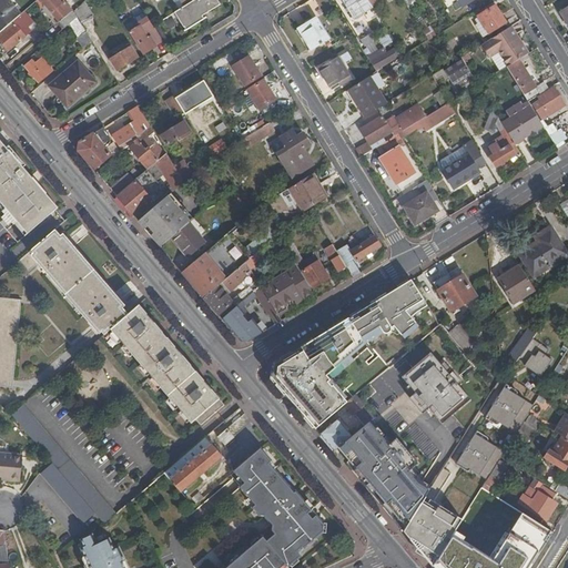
[(0,0),(0,31),(23,11),(36,1),(36,0),(0,0)]
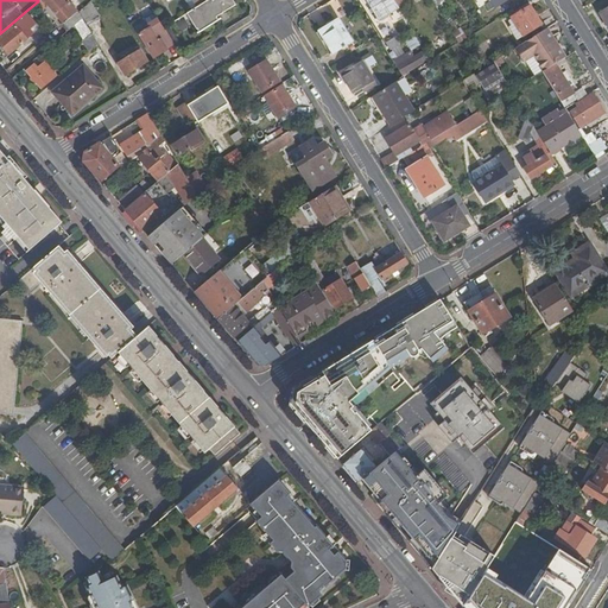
[(45,0),(69,29),(76,23),(83,17),(68,0),(45,0)]
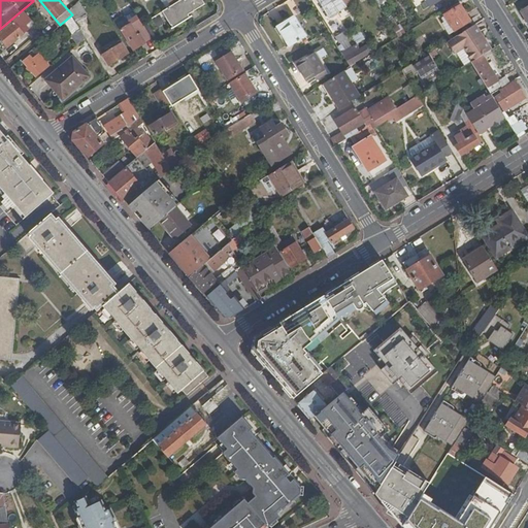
[(79,0),(78,0),(70,8),(73,13),(76,19),(86,11),(79,0)]
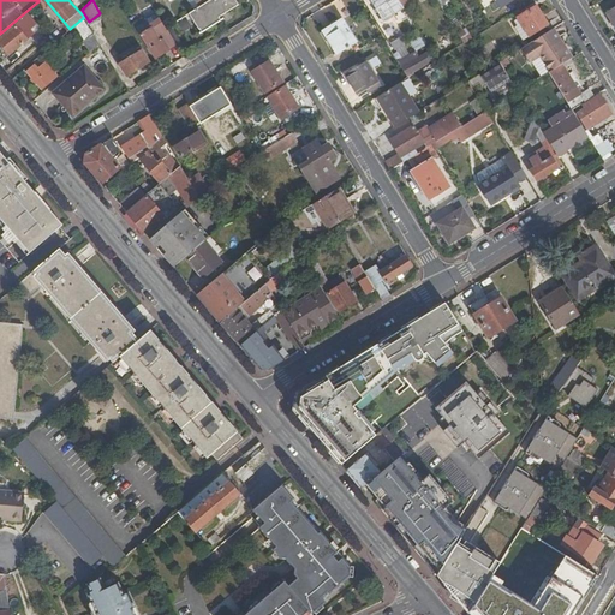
[(219,16),(239,3),(237,0),(207,0),(201,5),(195,9),(190,11),(202,31),(221,19),(219,16)]
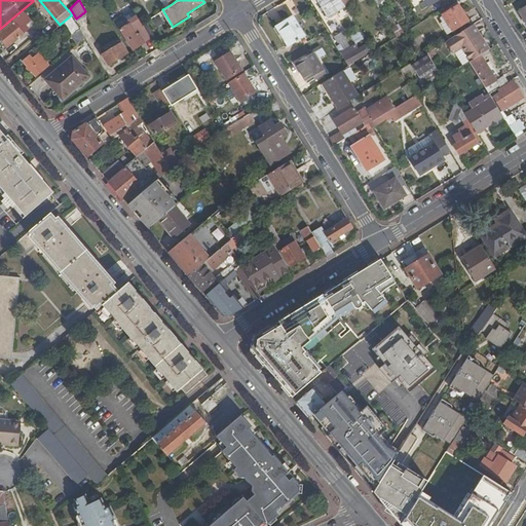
[(316,0),(327,15),(345,4),(345,3),(342,0),(316,0)]
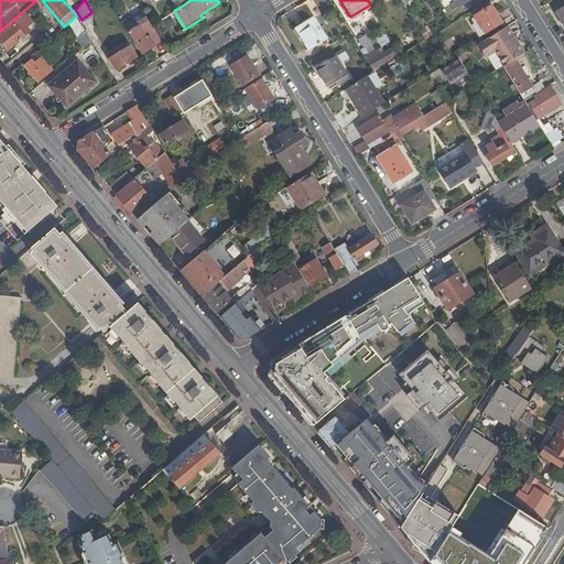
[(487,31),(503,20),(494,3),(477,13),(487,31)]
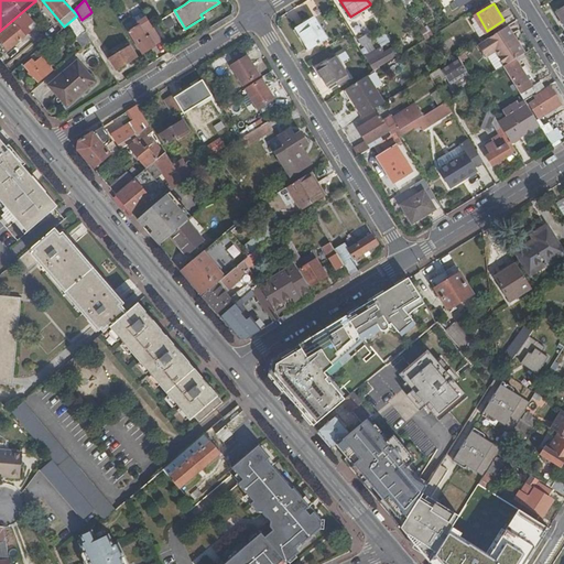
[(23,11),(0,31),(0,36),(10,49),(26,34),(22,30),(28,25),(23,20),(29,15),(23,11)]
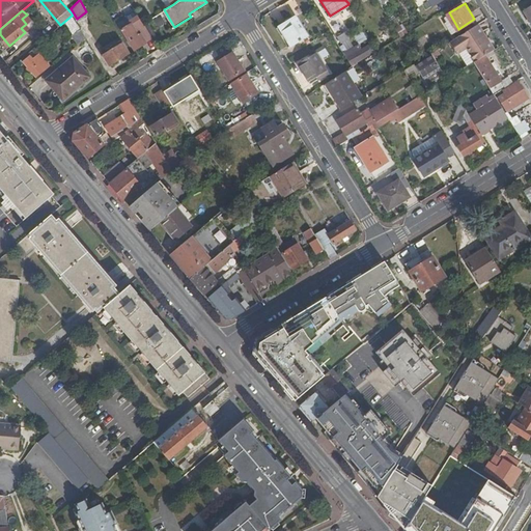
[(73,15),(66,20),(74,31),(81,25),(77,19),(74,14),(73,15)]
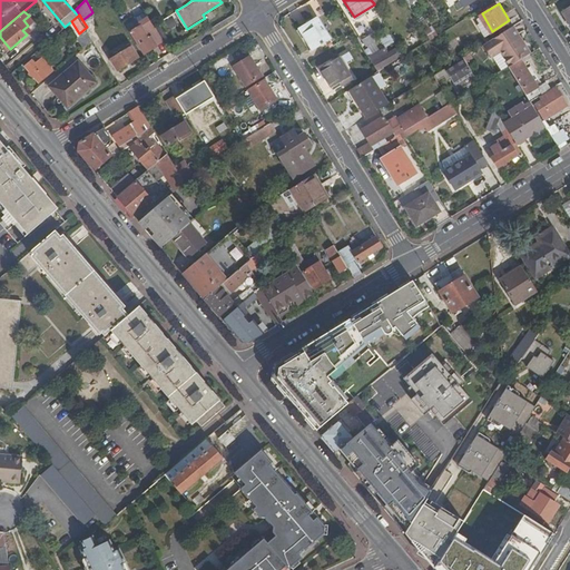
[(317,15),(300,27),(313,47),(330,35),(317,15)]
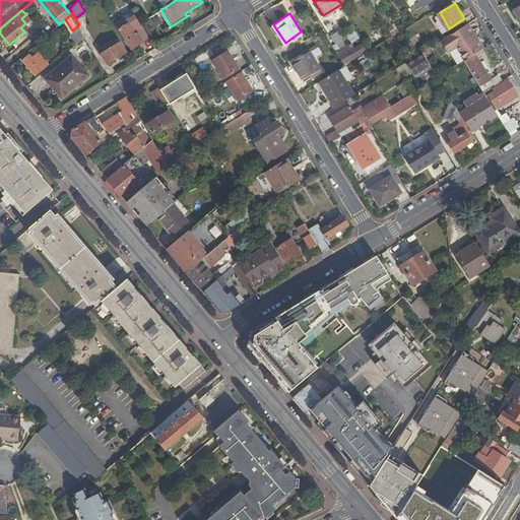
[(147,36),(136,17),(120,26),(132,47),(141,42),(140,40),(147,36)]
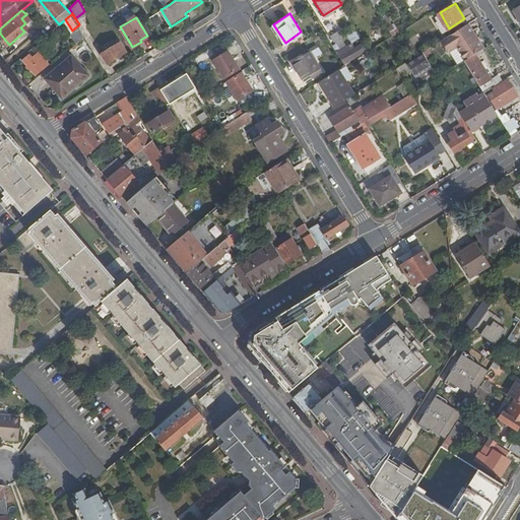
[(448,50),(457,44),(466,58),(474,53),(483,48),(467,23),(456,30),(442,40),(448,50)]
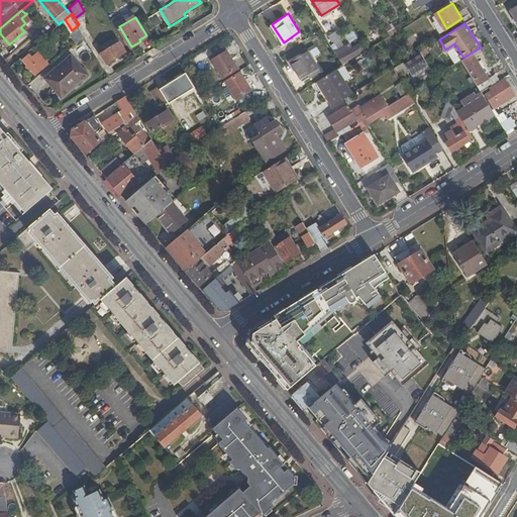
[(72,30),(70,32),(76,41),(84,34),(84,33),(79,24),(72,30)]
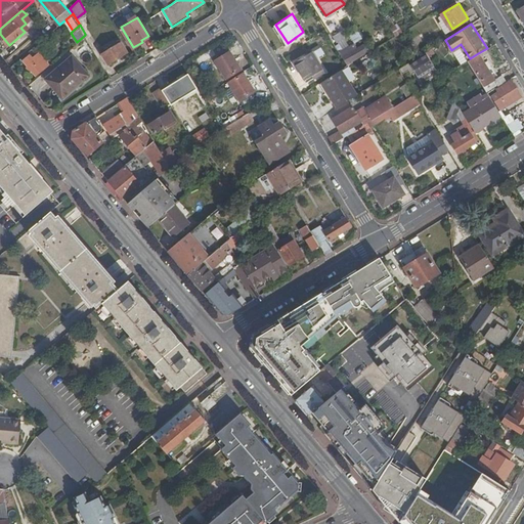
[(359,29),(354,32),(357,36),(359,39),(364,36),(359,29)]
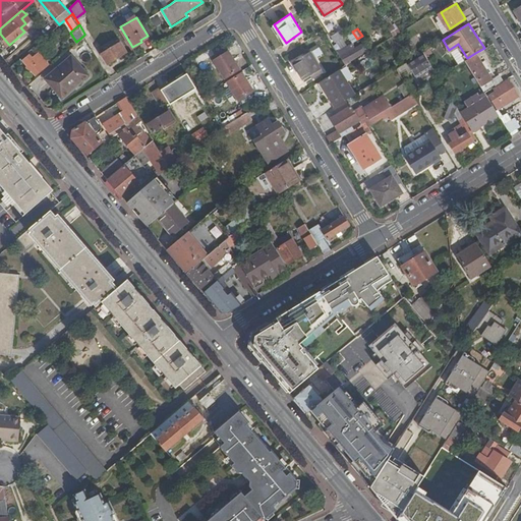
[(346,35),(343,30),(332,37),(335,42),(346,35)]
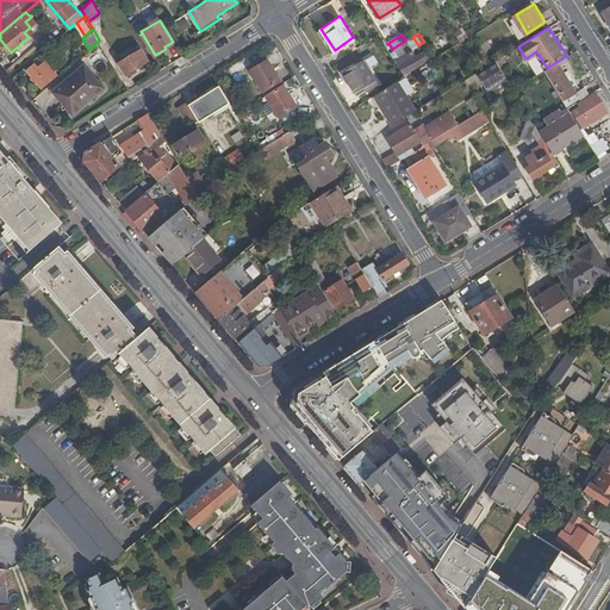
[(126,73),(148,60),(139,45),(122,56),(123,60),(120,62),(126,73)]
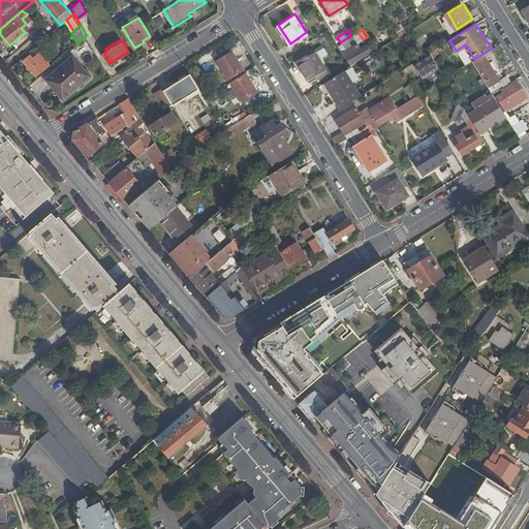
[(359,44),(349,50),(352,54),(356,60),(373,51),(369,43),(361,48),(359,44)]
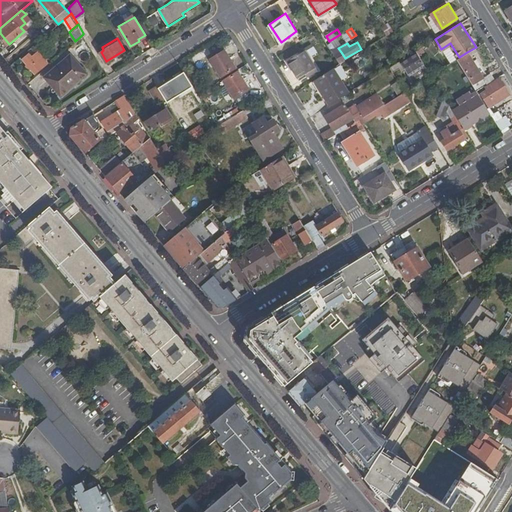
[(428,49),(426,44),(416,50),(419,54),(428,49)]
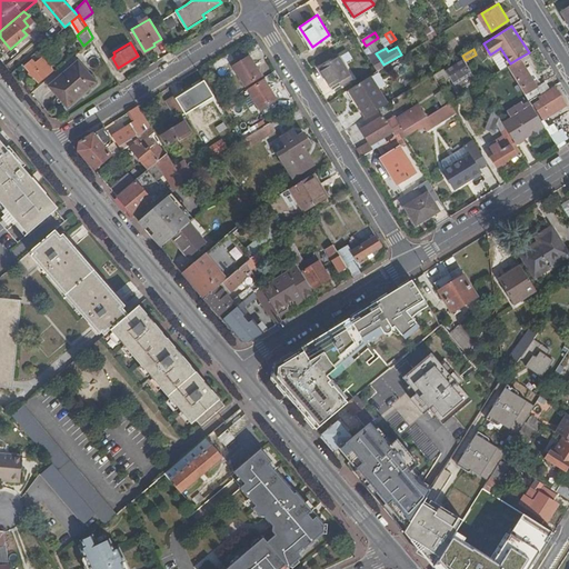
[(26,65),(40,80),(55,68),(42,53),(35,61),(32,58),(26,65)]
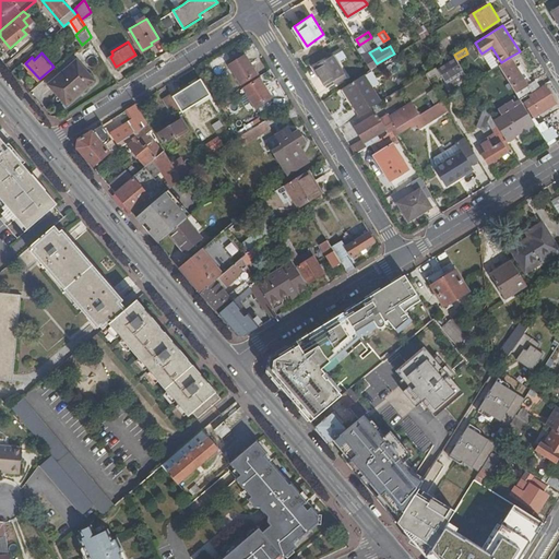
[(241,83),(257,73),(246,55),(230,64),(241,83)]
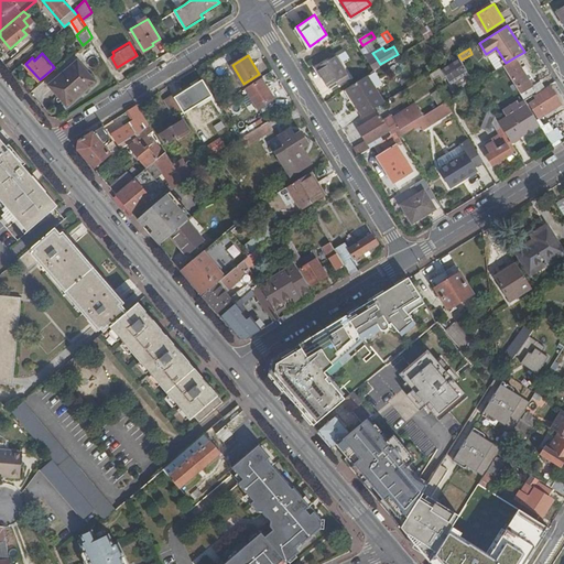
[(462,60),(458,55),(430,73),(432,75),(437,73),(442,69),(444,73),(452,85),(470,74),(462,60)]
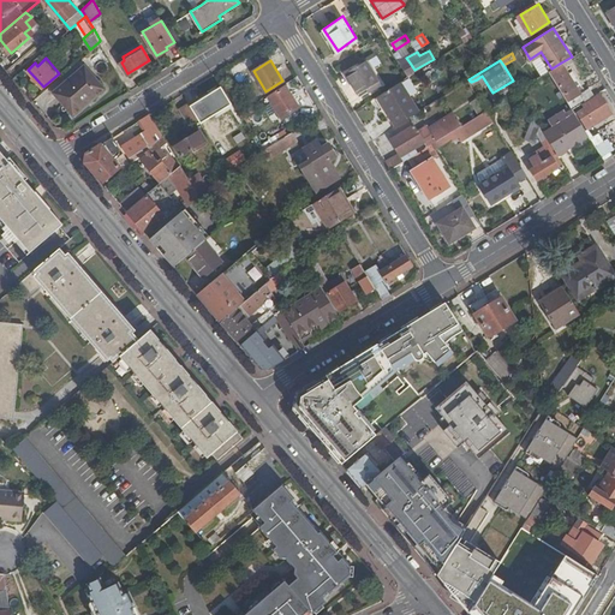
[(359,91),(378,81),(366,61),(347,72),(359,91)]
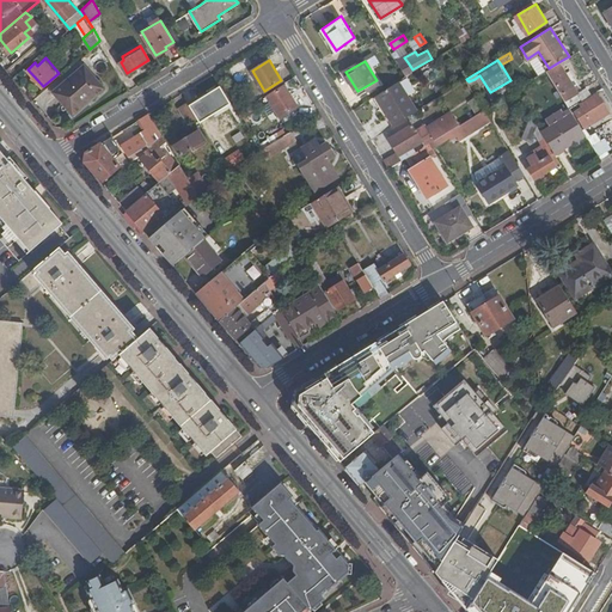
[(408,62),(401,67),(405,75),(412,71),(412,69),(408,62)]
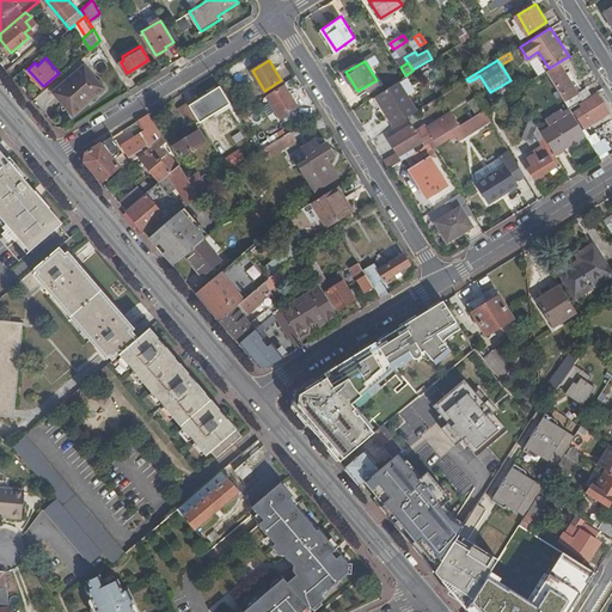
[(549,68),(548,69),(570,106),(581,99),(558,62),(549,68)]
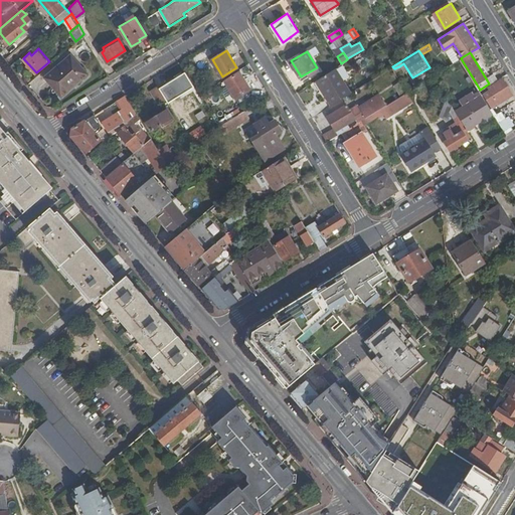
[(61,62),(46,75),(57,89),(69,78),(74,83),(87,72),(70,53),(61,62)]
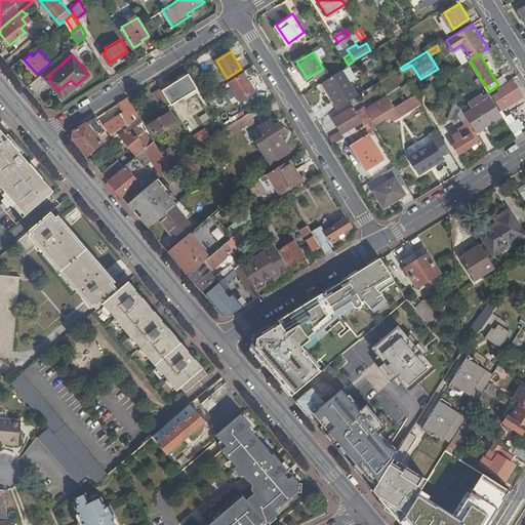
[(340,71),(321,82),(336,107),(356,95),(340,71)]
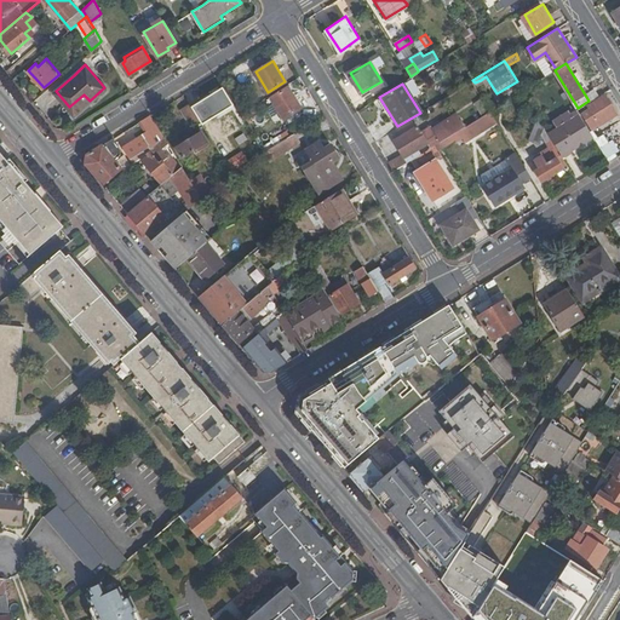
[(283,118),(300,107),(288,86),(271,97),(283,118)]
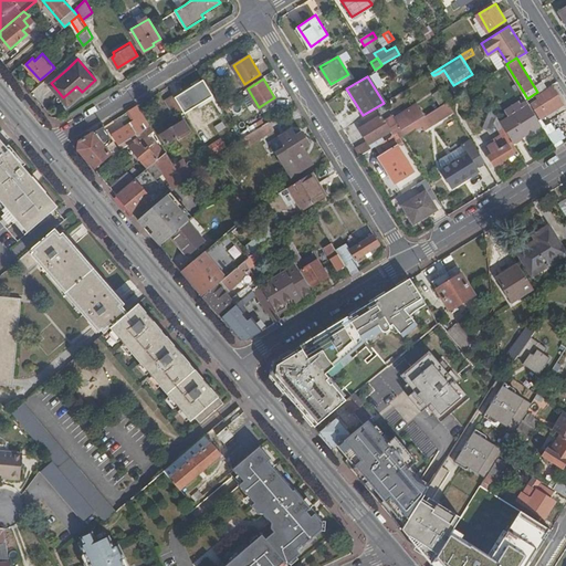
[(184,92),(192,107),(213,94),(205,80),(184,92)]
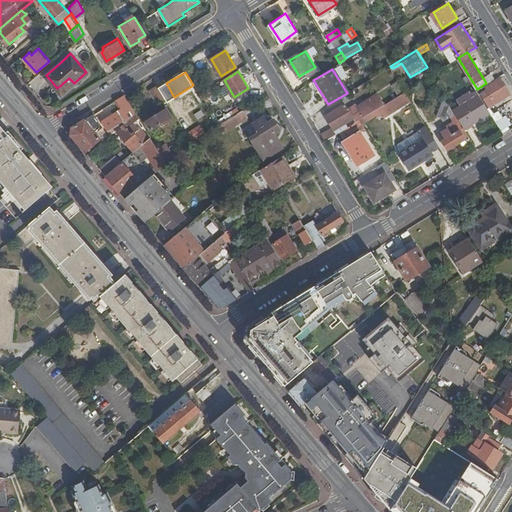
[(398,77),(391,82),(399,95),(406,91),(398,77)]
